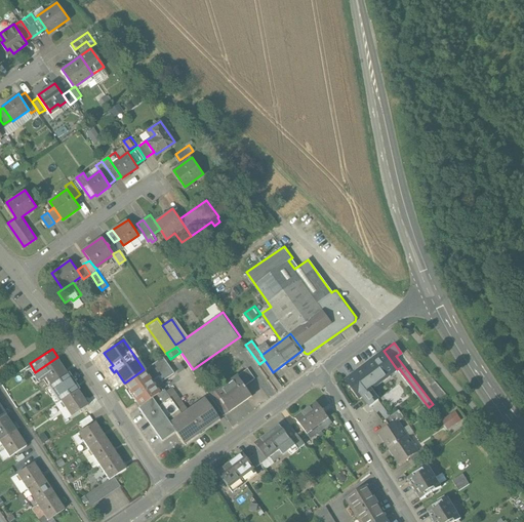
[(397,369),(384,351),(347,378),(361,397),(363,395),(370,404),(379,398),(372,388),(397,369)]
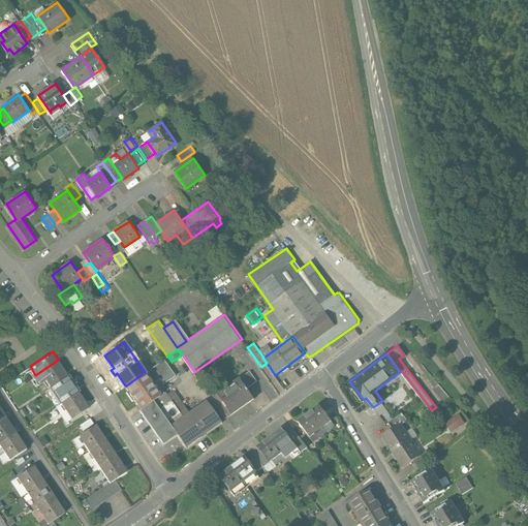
[(145,372),(126,385),(142,408),(160,395),(152,383),(160,377),(164,382),(176,374),(164,358),(145,372)]
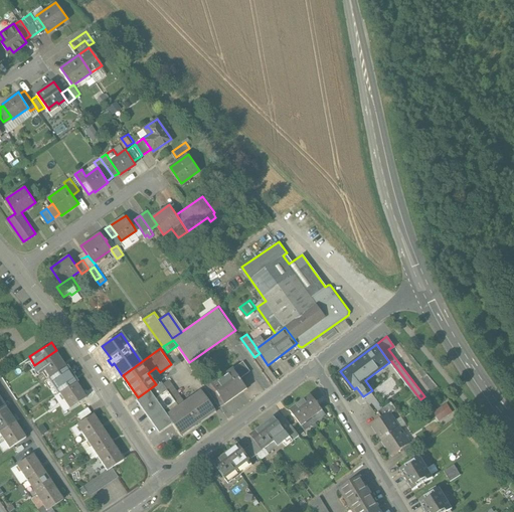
[(56,350),(34,365),(40,373),(45,369),(50,376),(66,365),(56,350)]
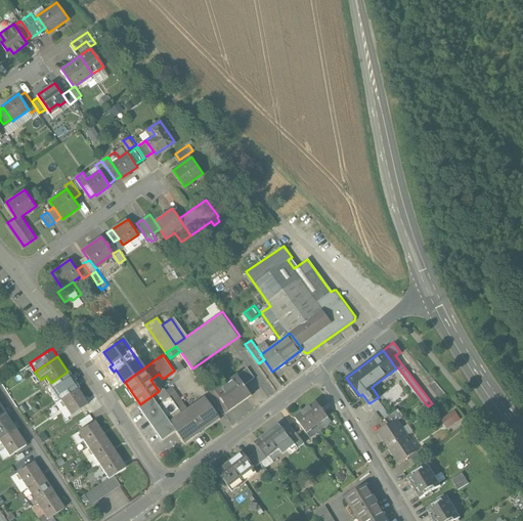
[(247,366),(237,374),(244,384),(254,377),(247,366)]
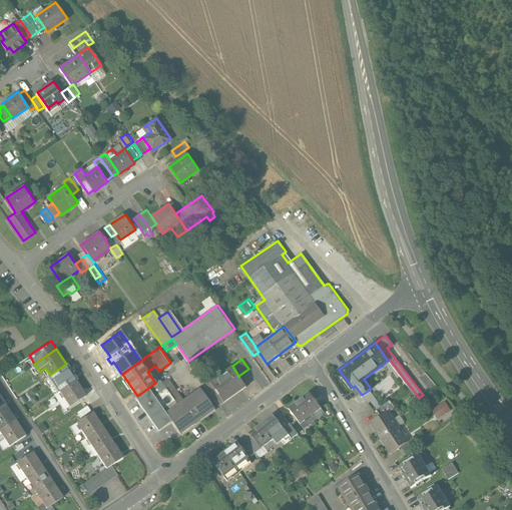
[(50,375),(46,378),(56,393),(76,379),(66,364),(50,375)]
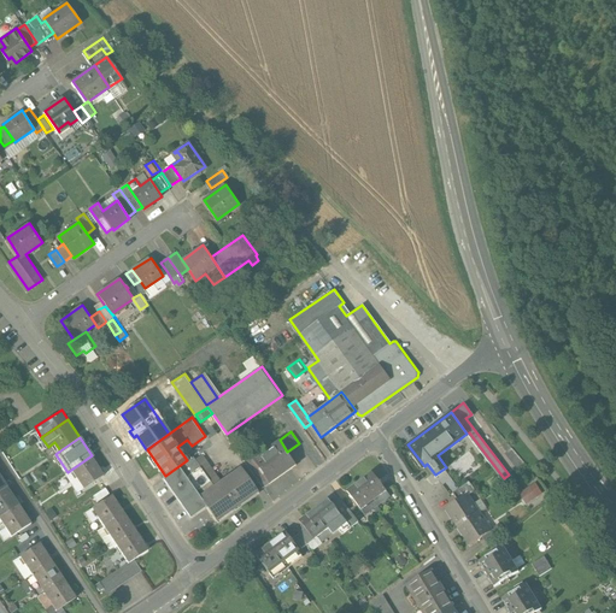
[(253,458),(252,459),(269,482),(295,464),(287,452),(280,440),(253,458)]
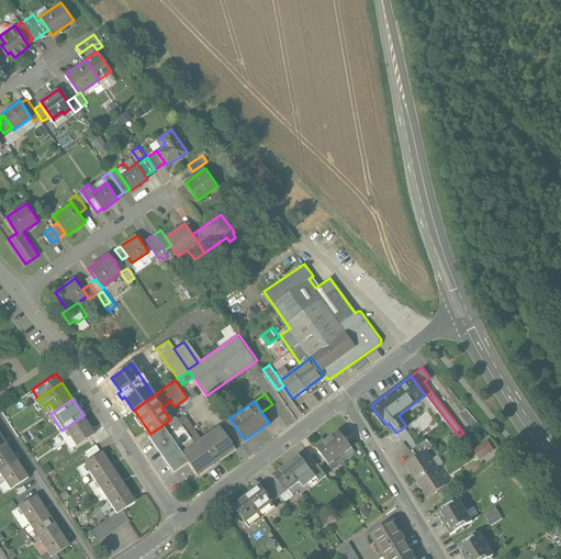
[(240,443),(245,439),(229,418),(231,417),(221,403),(215,407),(240,443)]
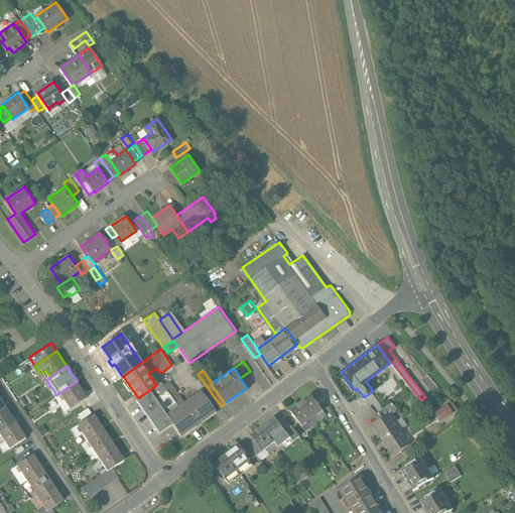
[(158,379),(161,384),(169,378),(166,374),(158,379)]
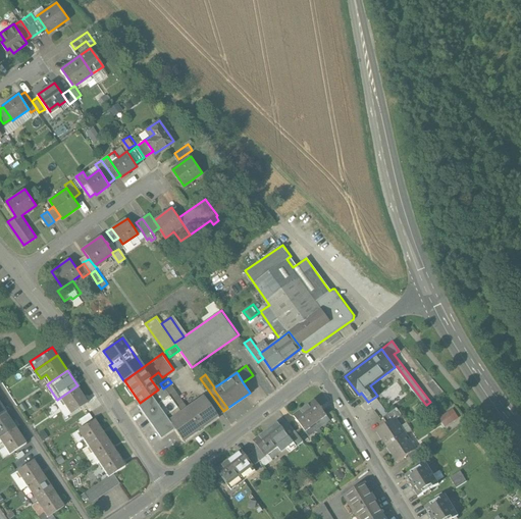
[(88,401),(77,385),(57,400),(66,415),(88,401)]
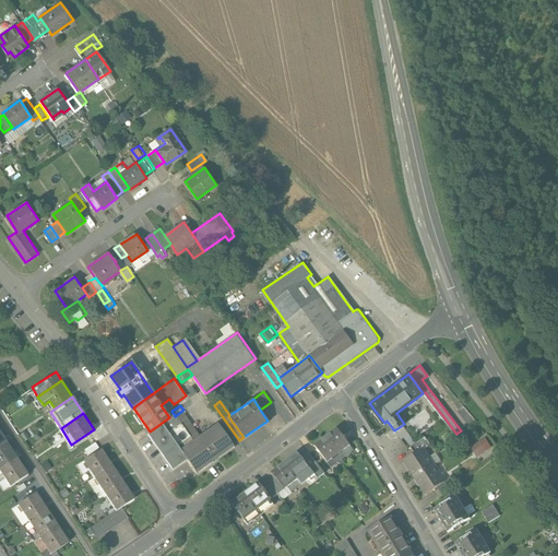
[(169,417),(150,432),(175,469),(188,459),(181,450),(193,442),(174,415),(169,417)]
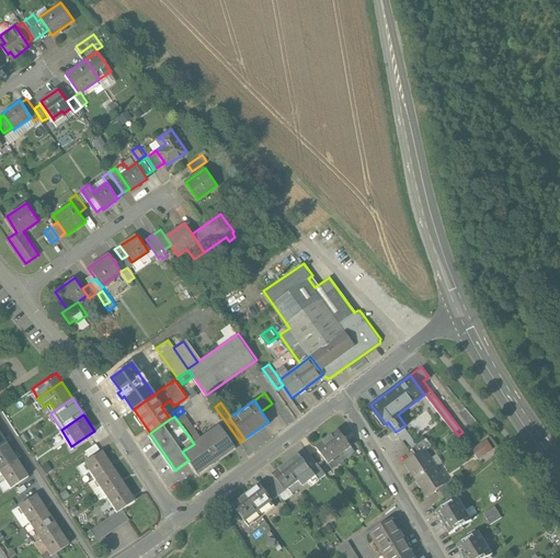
[(194,444),(182,452),(189,460),(197,473),(235,446),(219,425),(194,444)]
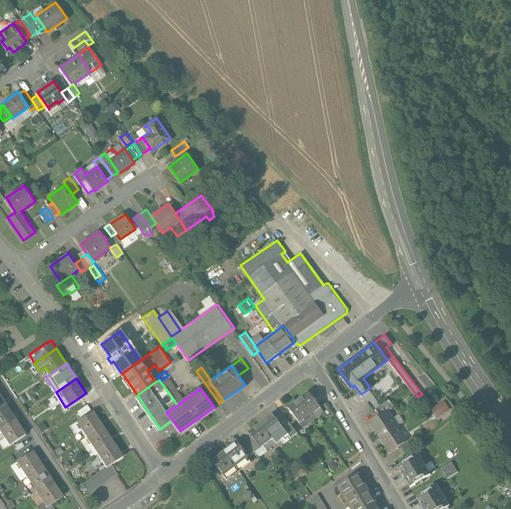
[(321,405),(309,389),(299,397),(310,412),(315,408),(316,408),(321,405)]
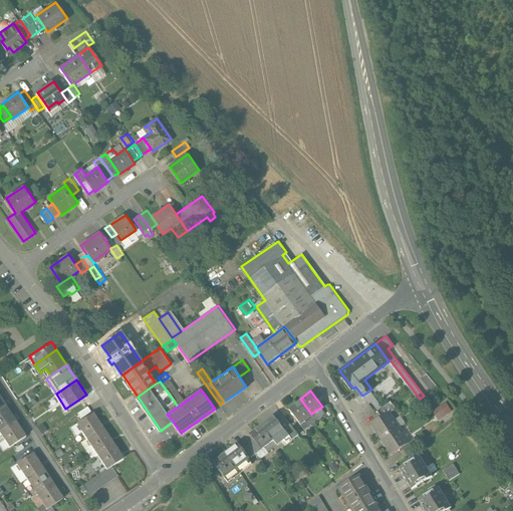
[(413,404),(420,399),(416,394),(409,400),(413,404)]
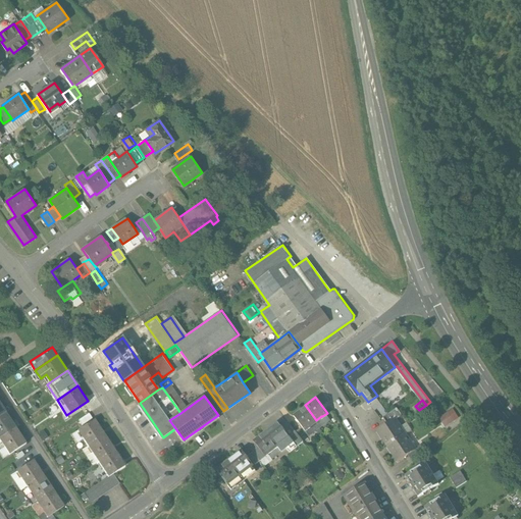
[(316,420),(305,405),(294,413),(306,429),(311,425),(310,424),(316,420)]
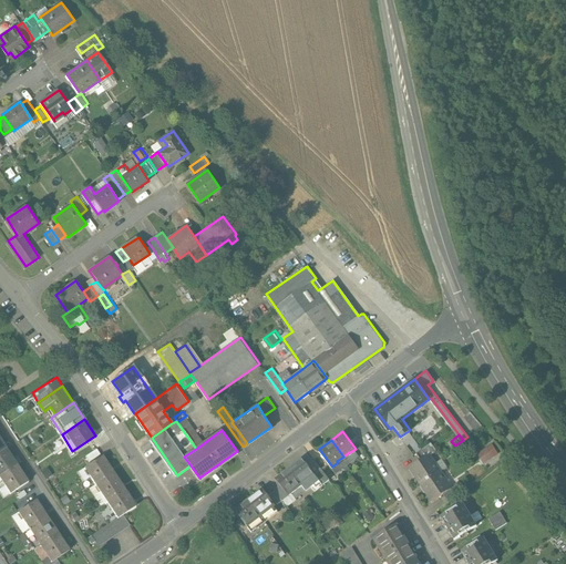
[(479,450),(485,461),(501,452),(495,441),(479,450)]
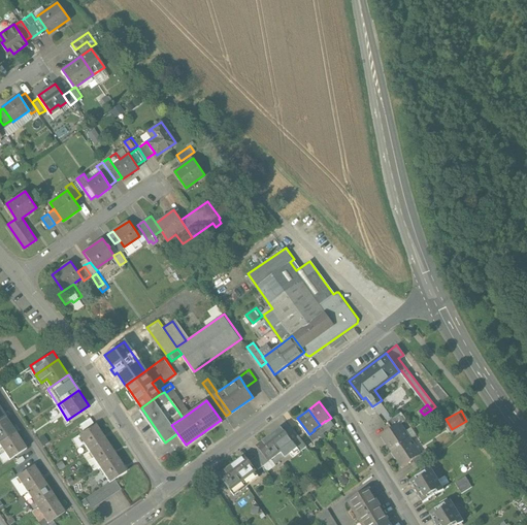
[(392,426),(399,422),(399,423),(406,418),(401,412),(388,421),(392,426)]
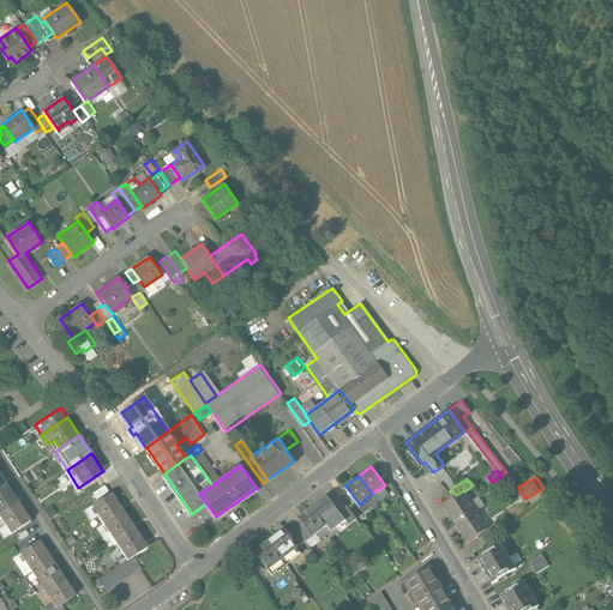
[(7,483),(0,488),(0,513),(19,501),(7,483)]
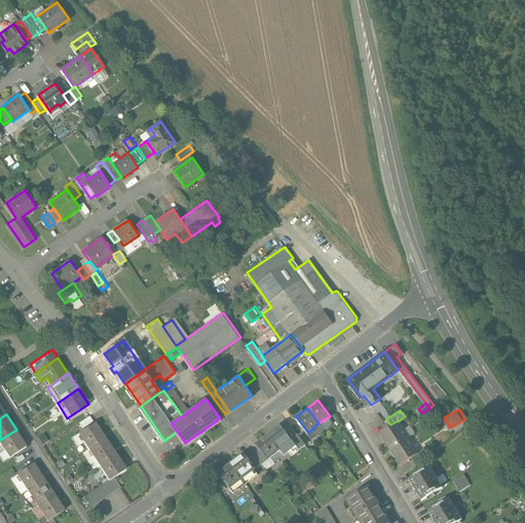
[(80,421),(83,426),(94,420),(89,414),(80,421)]
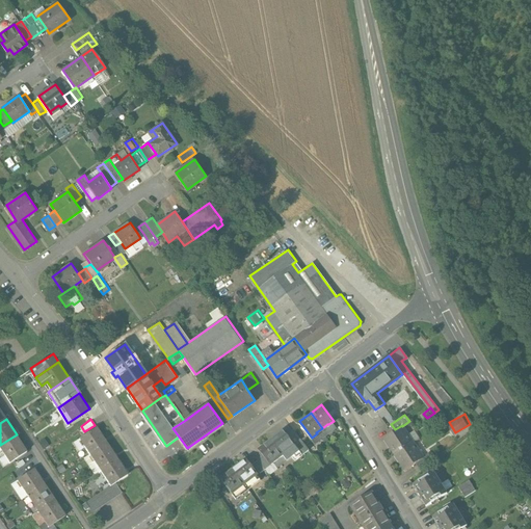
[(322,428),(326,433),(337,425),(334,421),(328,424),(327,424),(322,428)]
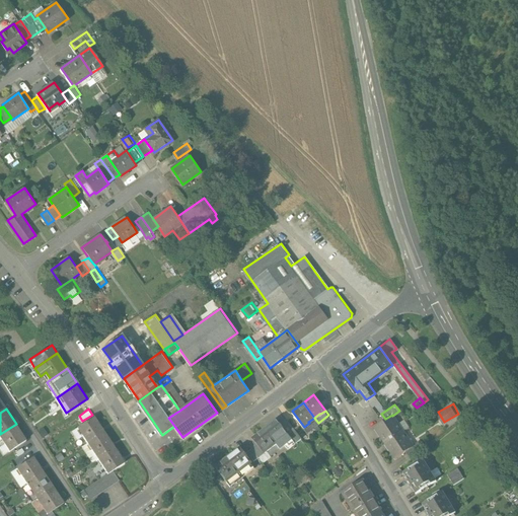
[(295,427),(284,413),(277,418),(288,432),(295,427)]
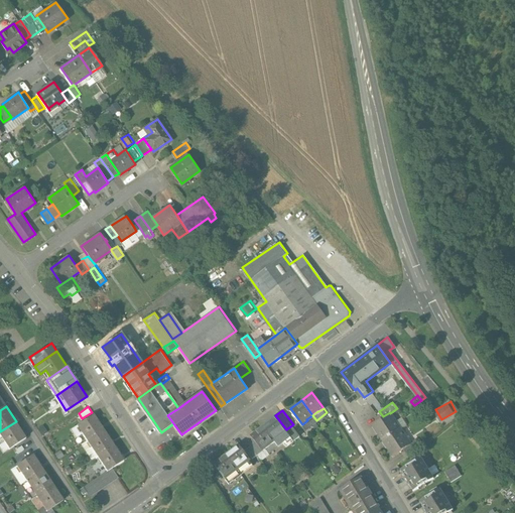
[(383,416),(372,423),(373,425),(375,424),(379,430),(377,431),(383,439),(400,427),(390,413),(390,412),(383,416)]
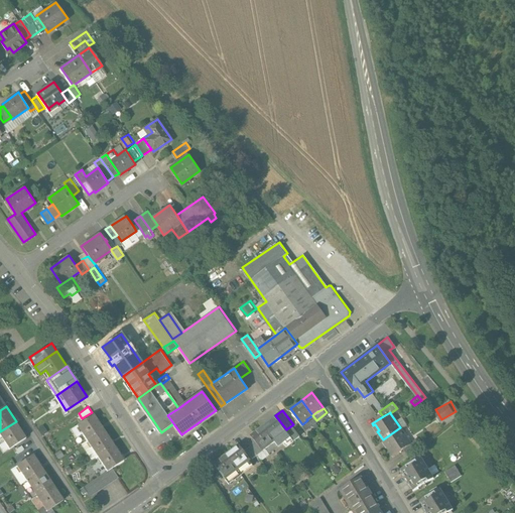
[(94,413),(73,427),(79,435),(84,431),(88,439),(104,428),(94,413)]
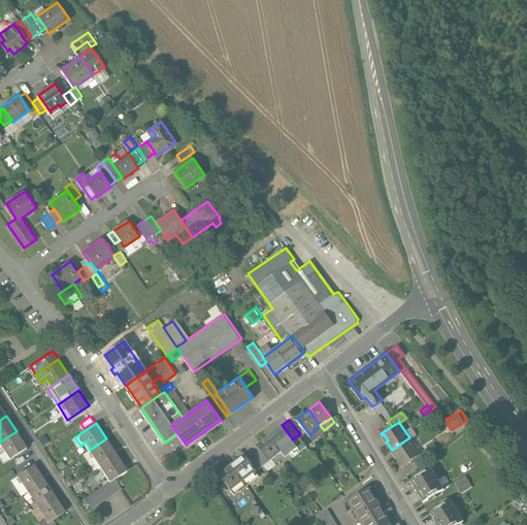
[(293,439),(282,425),(269,434),(282,450),(285,454),(285,455),(297,446),(293,439)]
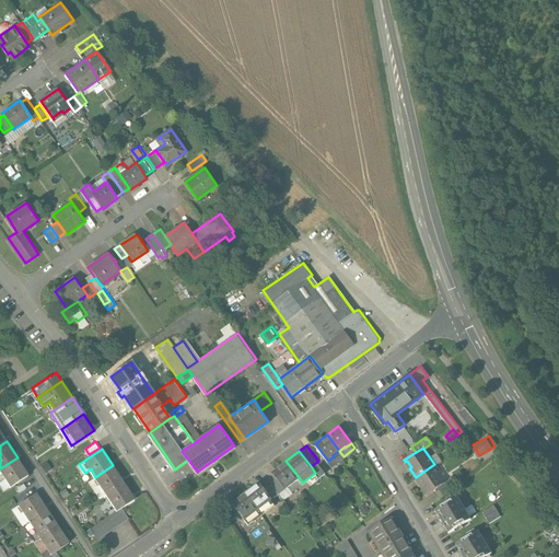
[(334,456),(328,461),(332,465),(344,456),(339,451),(333,455),(334,456)]
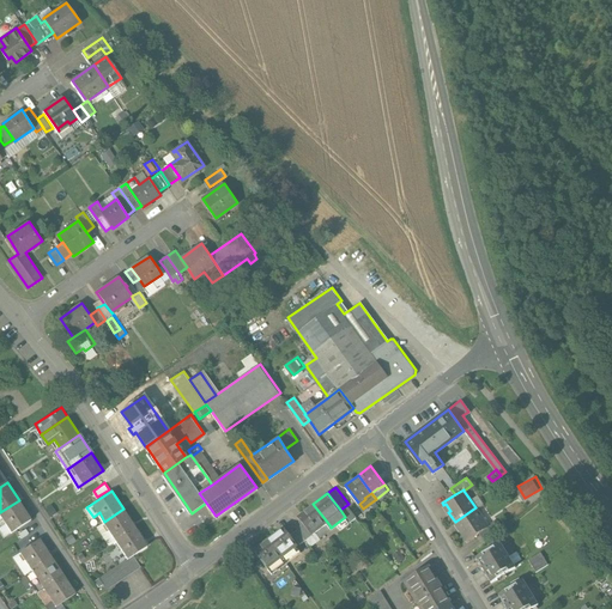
[(0,512),(0,525),(6,522),(12,531),(31,519),(19,500),(0,512)]
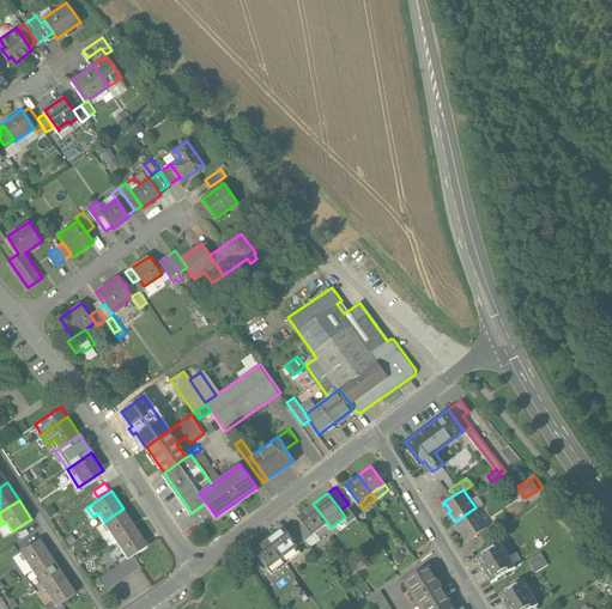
[(327,522),(313,504),(298,515),(304,523),(311,533),(315,530),(327,522)]
